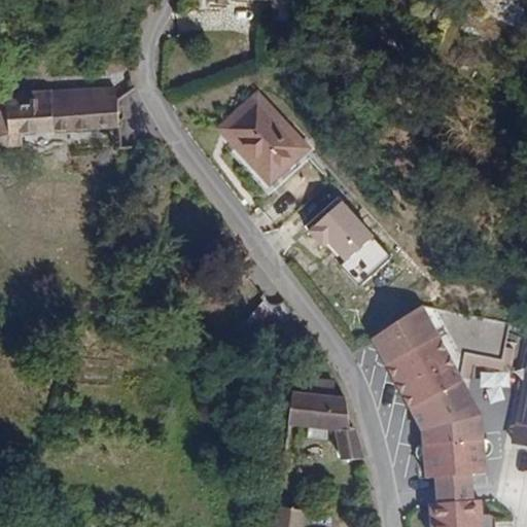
[(118,126),(115,89),(0,94),(0,139),(7,147),(22,146),(21,131),(118,126)]
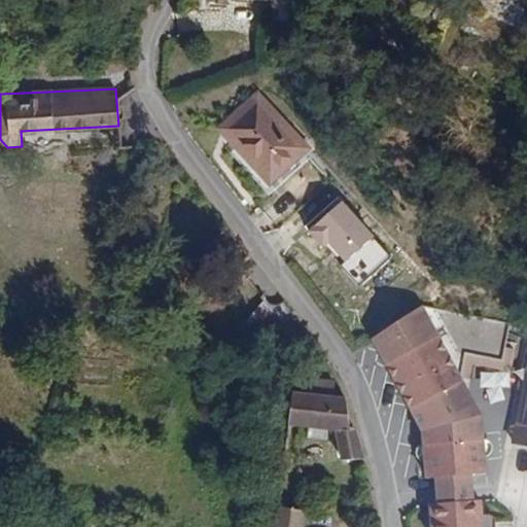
[(304,148),(257,98),(224,128),(234,138),(224,146),(261,186),(304,148)]
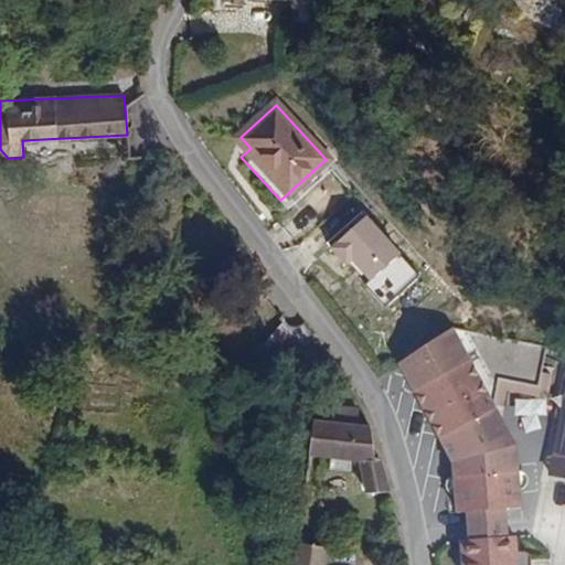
[(414,288),(402,274),(391,283),(403,298),(414,288)]
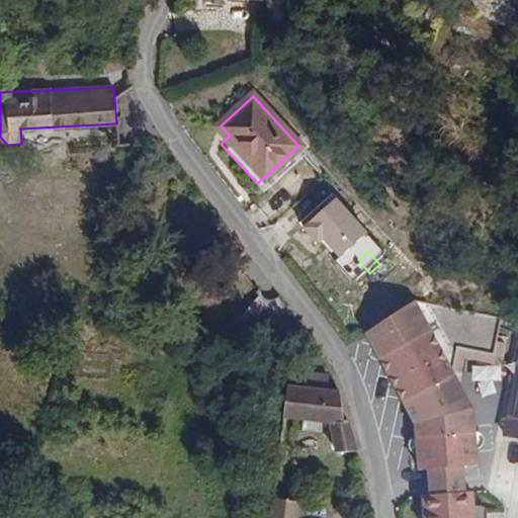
[(264,335),(288,309),(278,295),(273,298),(268,298),(260,294),(242,315),(264,335)]
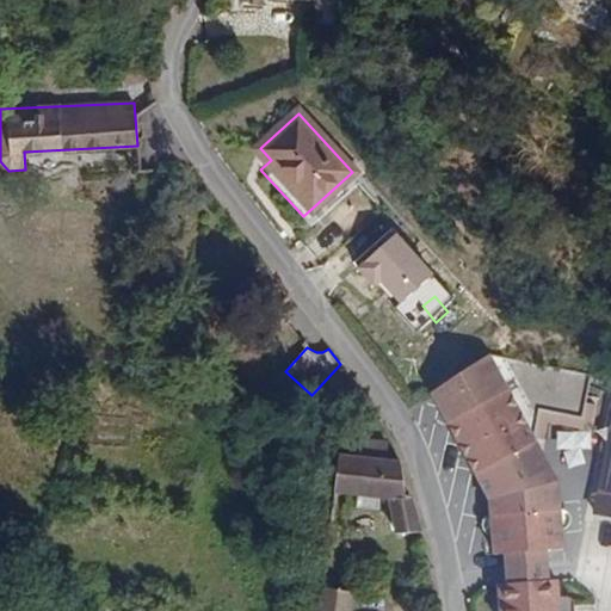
[(489,355),(430,390),(473,473),(476,470),(491,497),(487,498),(491,553),(506,551),(545,549),(561,548),(556,481),(548,467),(526,477),(518,461),(516,462),(511,452),(531,442),(532,436),(538,409),(582,419),(586,403),(592,375),(489,355)]
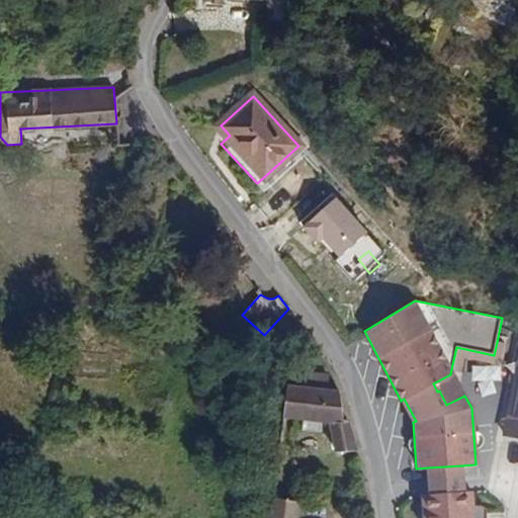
[(456,347),(451,369),(463,372),(501,364),(505,344),(497,342),(494,355),(456,347)]
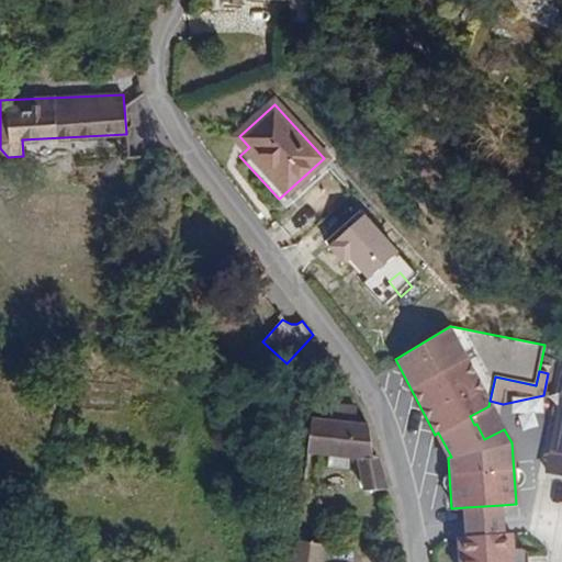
[(561,400),(548,473),(561,475),(561,400)]
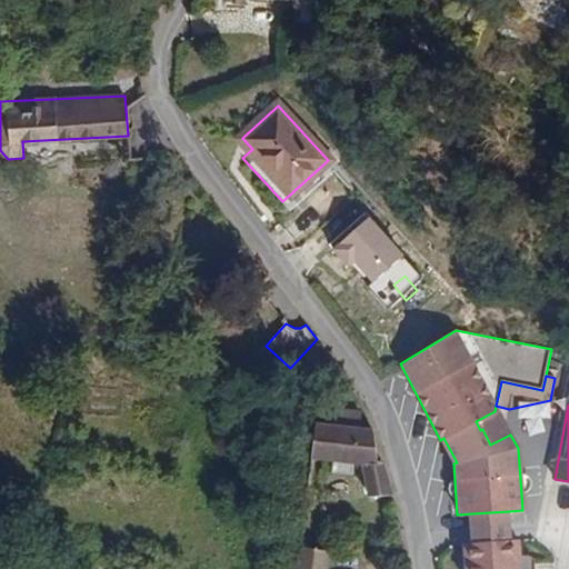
[(356,430),(357,412),(338,410),(336,427),(356,430)]
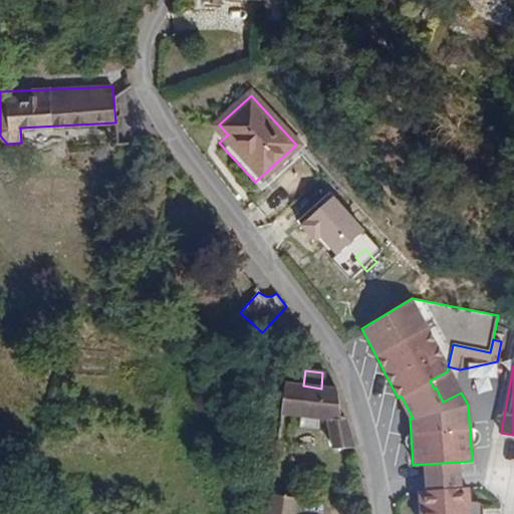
[(342,419),(337,391),(321,389),(303,386),(285,384),(281,414),(326,420),(334,449),(355,448),(346,418),(342,419)]
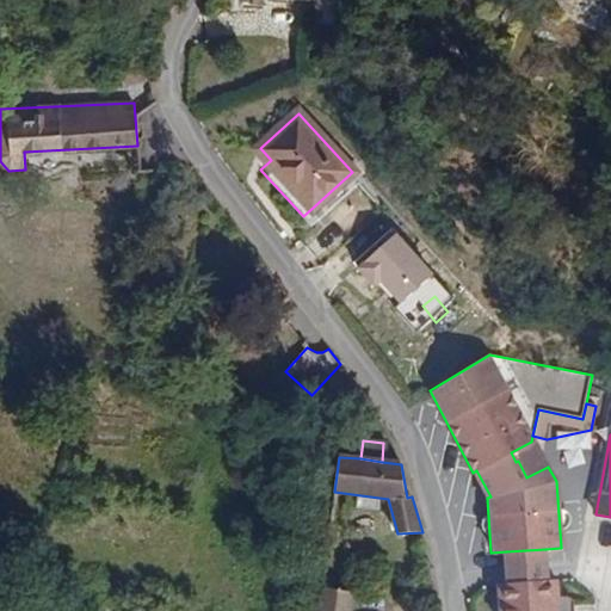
[(545,549),(506,551),(507,572),(508,582),(548,580),(547,568),(545,549)]
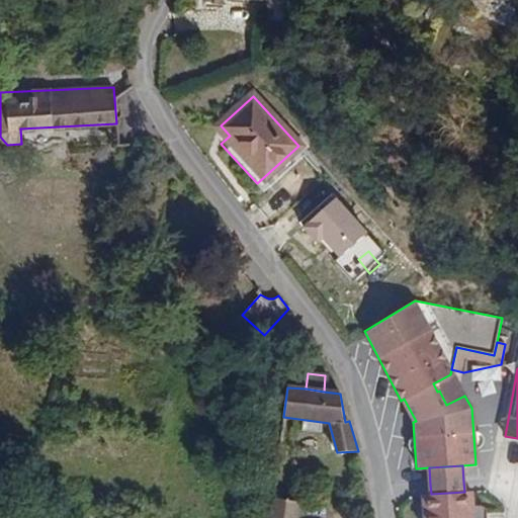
[(431,496),(423,496),(422,517),(487,517),(487,513),(473,513),(471,492),(464,492),(431,494),(431,496)]
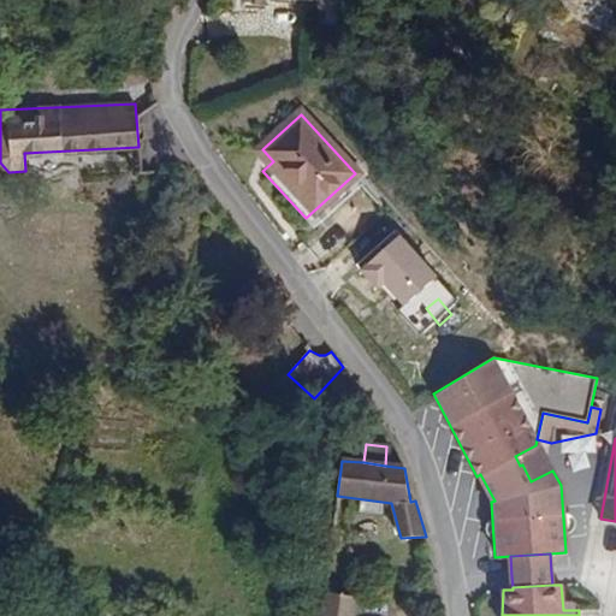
[(350,615),(353,597),(324,592),(320,615),(350,615)]
